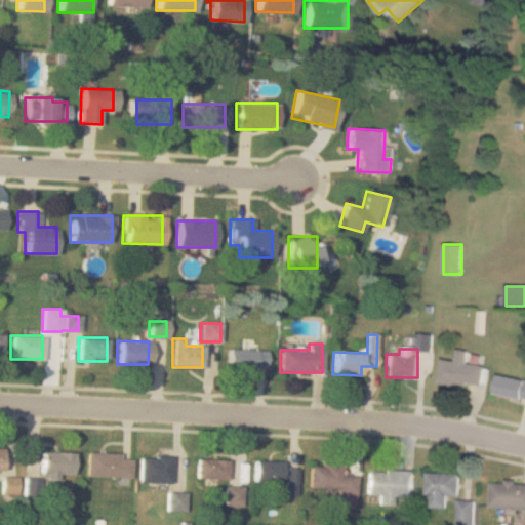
[(265,350),(227,350),(227,369),(265,369),(265,350)]
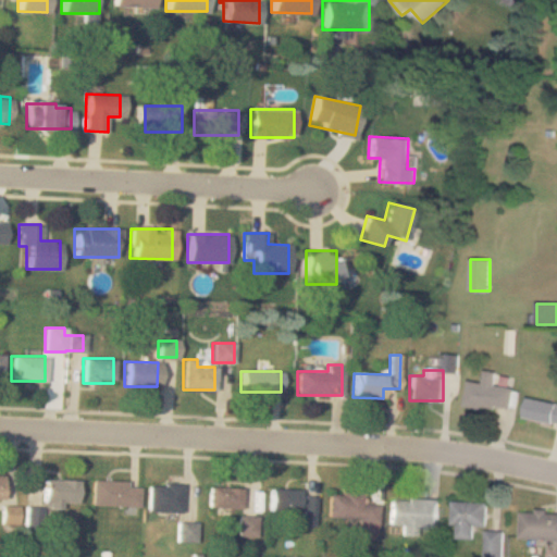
[(512,387),(495,386),(496,371),(483,371),(483,382),(466,381),(465,407),(512,408),(512,387)]
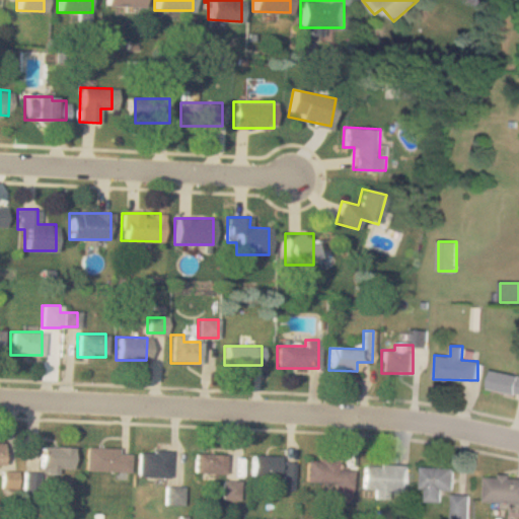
[(488,388),(518,393),(518,375),(491,370),(488,388)]
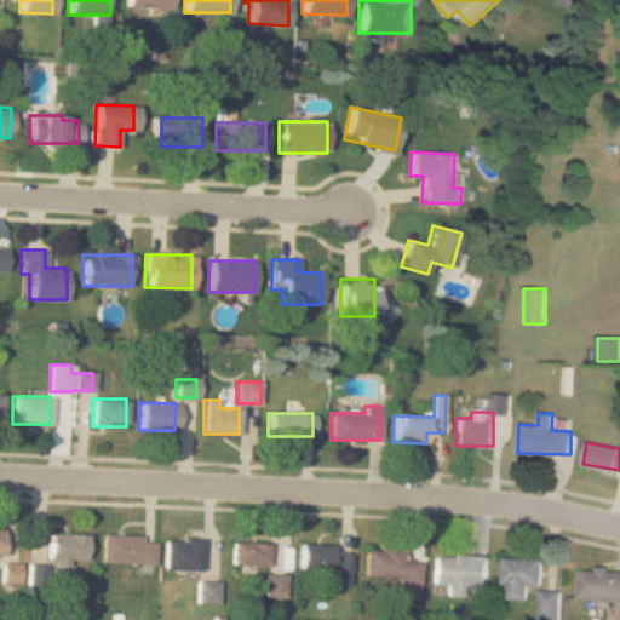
[(69,567),(69,560),(86,560),(86,534),(47,534),(47,567),(69,567)]
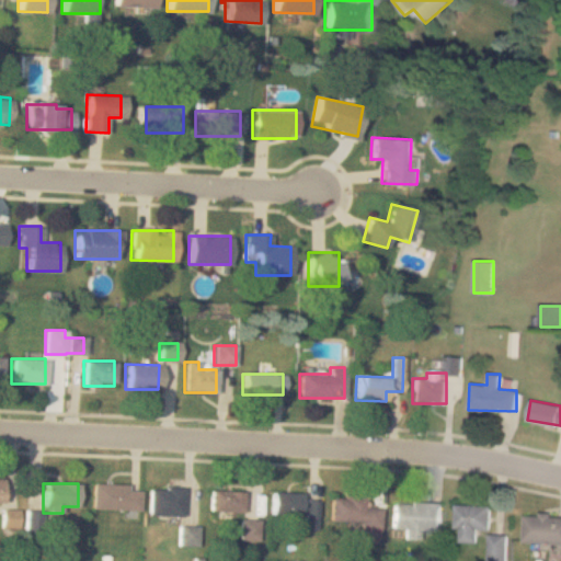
[(139,510),(139,489),(128,489),(128,483),(92,483),(92,510),(139,510)]
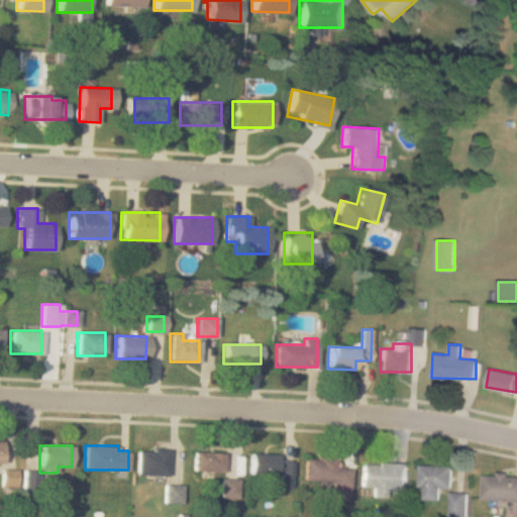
[(167,448),(136,448),(136,475),(167,475),(167,448)]
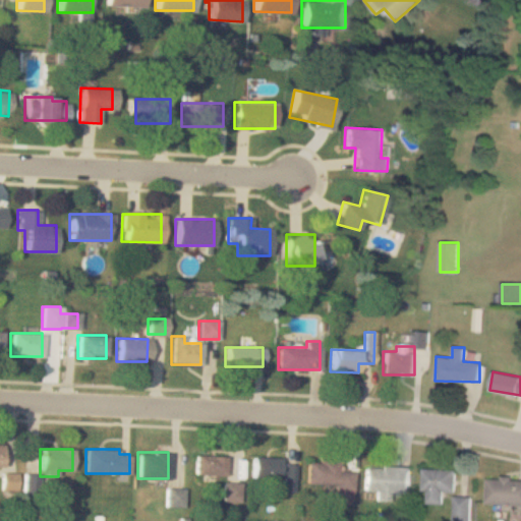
[(194,474),(225,475),(225,456),(194,456),(194,474)]
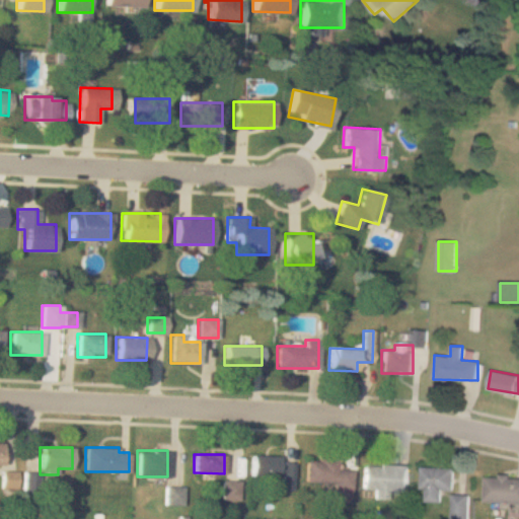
[(281,477),(281,489),(294,490),(294,457),(250,457),(250,477),(281,477)]
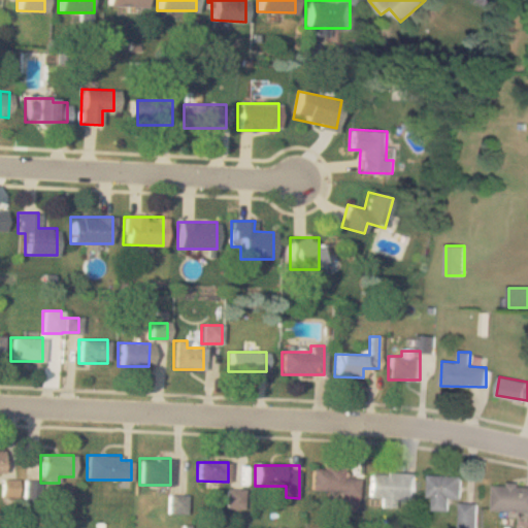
[(342,468),(311,466),(310,493),(358,495),(359,477),(341,476),(342,468)]
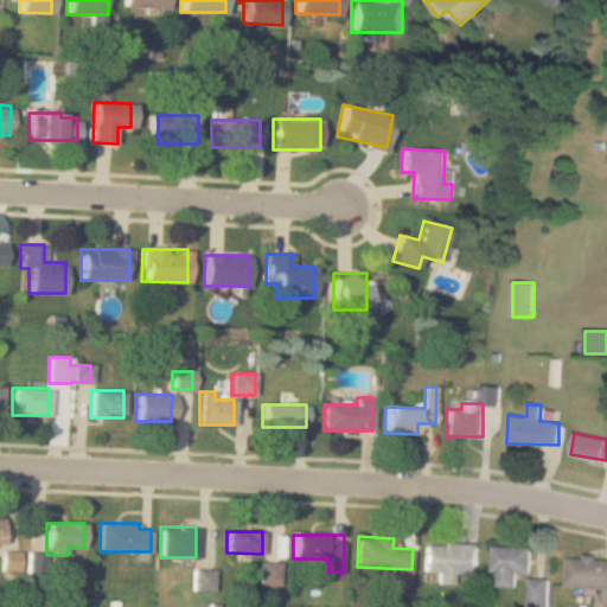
[(423,572),(438,572),(438,581),(453,581),(453,573),(477,574),(478,543),(423,542),(423,572)]
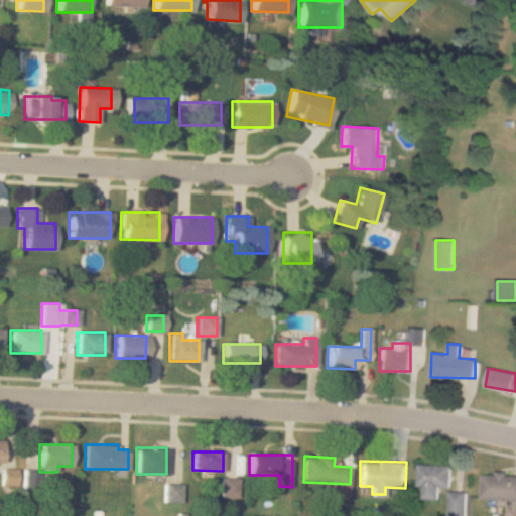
[(450,465),(419,464),(419,487),(422,487),(422,498),(438,498),(438,486),(450,486),(450,465)]
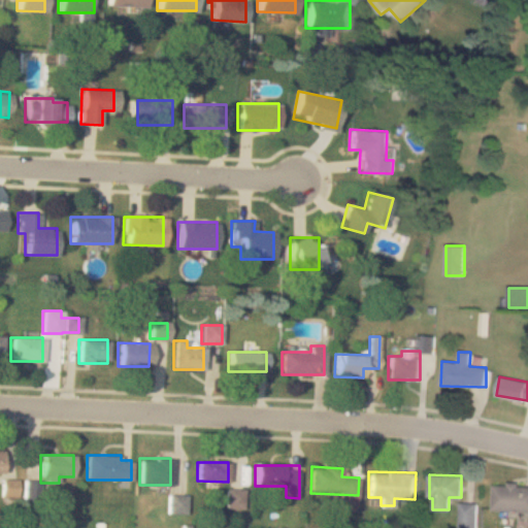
[(1,497),(17,496),(17,480),(1,480),(1,497)]
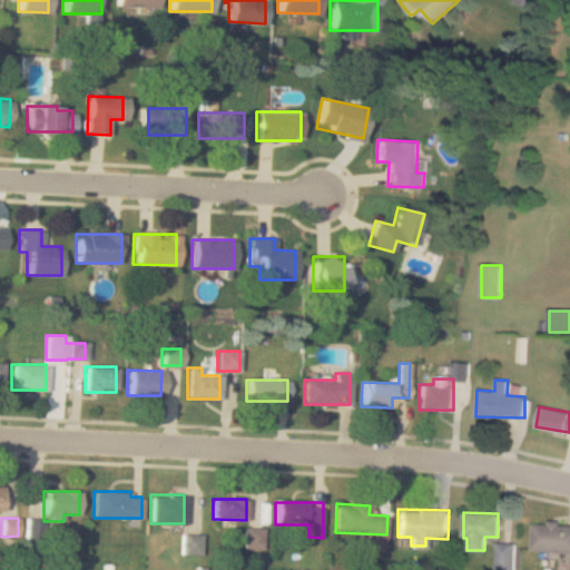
[(531,551),(569,551),(569,523),(532,523),(531,551)]
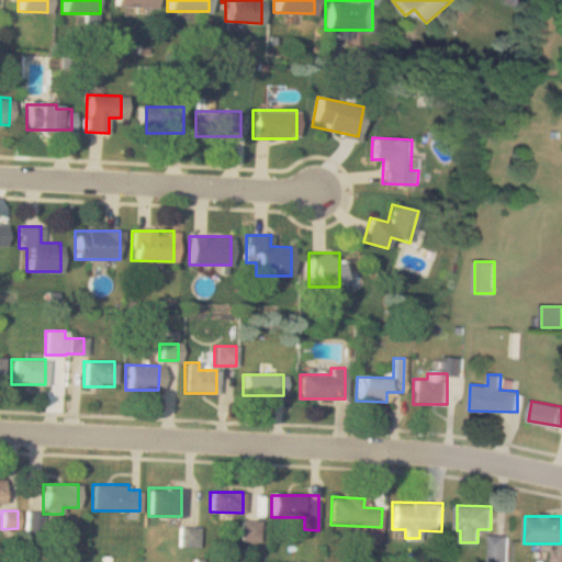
[(242,540),(258,540),(258,521),(242,521),(242,540)]
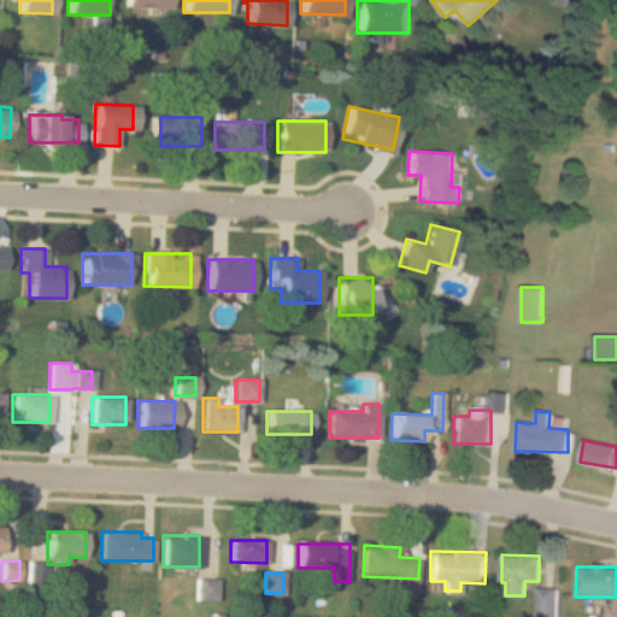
[(557,616),(557,587),(538,587),(538,616),(557,616)]
